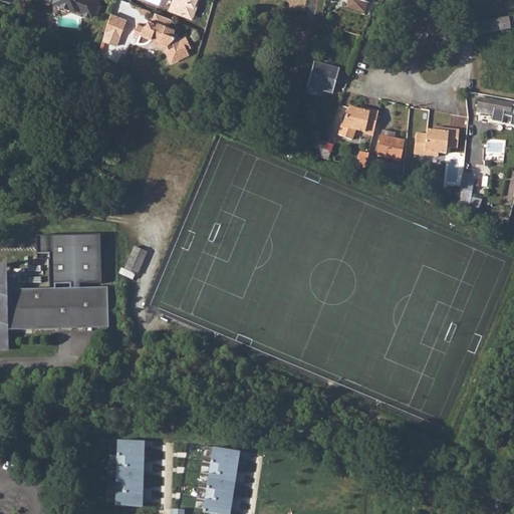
[(51,0),(60,4),(61,4),(63,9),(69,11),(74,9),(76,10),(95,17),(102,1),(99,0),(51,0)]
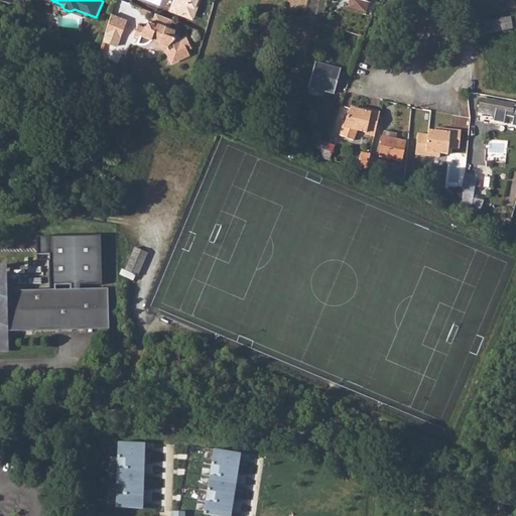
[(173,0),(170,9),(184,15),(189,4),(198,7),(200,0),(173,0)]
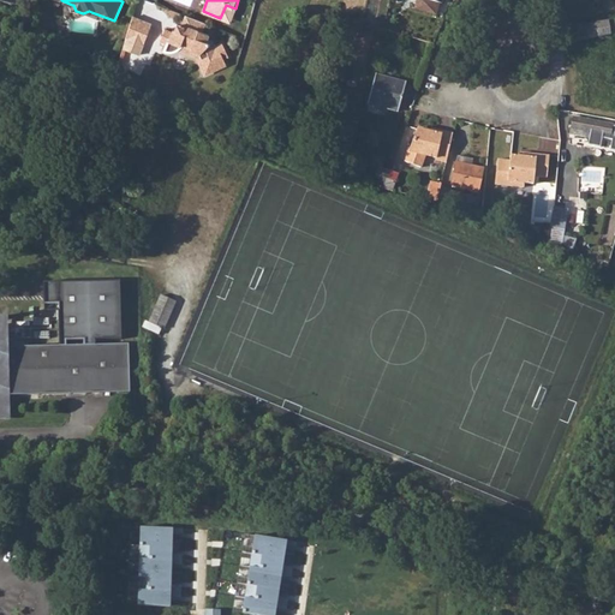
[(85,15),(91,12),(89,11),(83,13),(76,11),(73,5),(72,5),(75,12),(83,16),(85,15)]
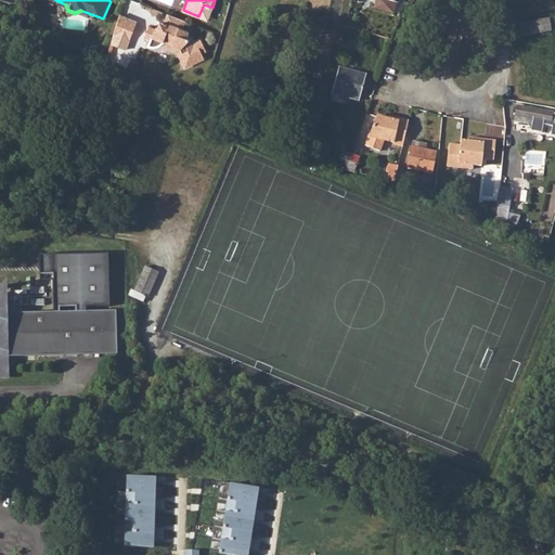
[(198,16),(207,20),(213,8),(204,4),(198,16)]
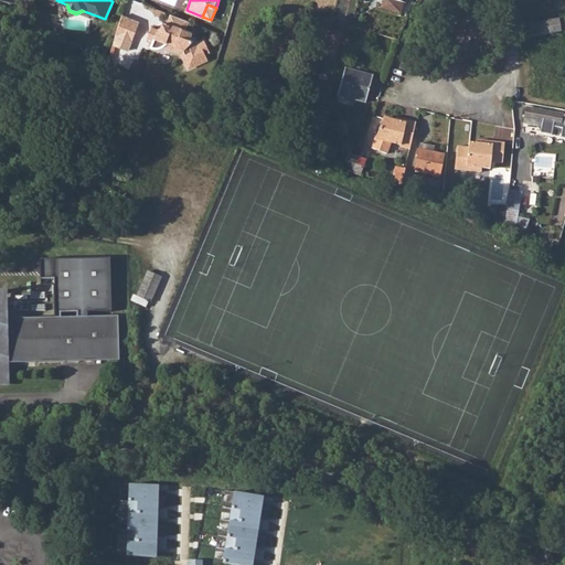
[(168,39),(176,41),(174,45),(183,49),(187,57),(193,55),(196,64),(208,59),(205,53),(210,51),(204,38),(198,41),(195,36),(191,34),(192,31),(185,29),(189,21),(171,13),(167,23),(167,24),(168,25),(166,30),(160,28),(159,27),(158,29),(151,27),(147,38),(152,40),(150,46),(157,48),(163,45),(166,43),(168,39)]
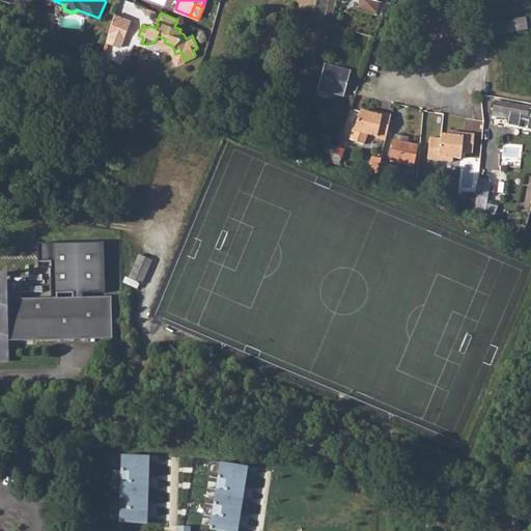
[(132,21),(115,15),(109,33),(124,38),(132,21)]
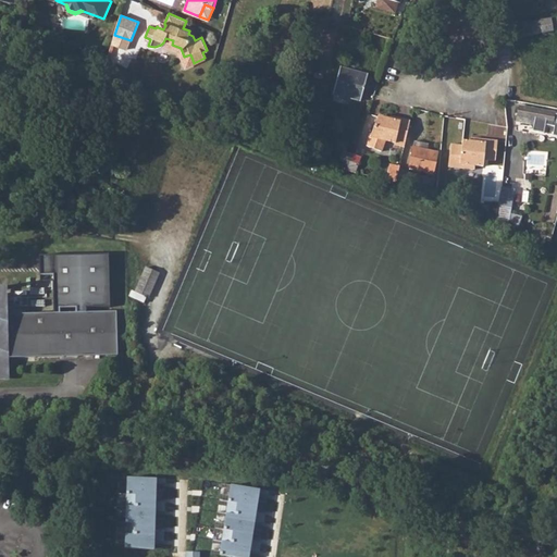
[(556,17),(523,24),(525,36),(556,31),(556,17)]
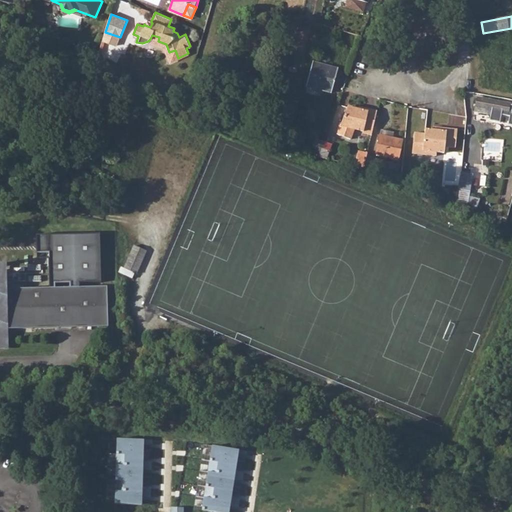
[(169,52),(166,53),(170,62),(178,58),(175,50),(169,52)]
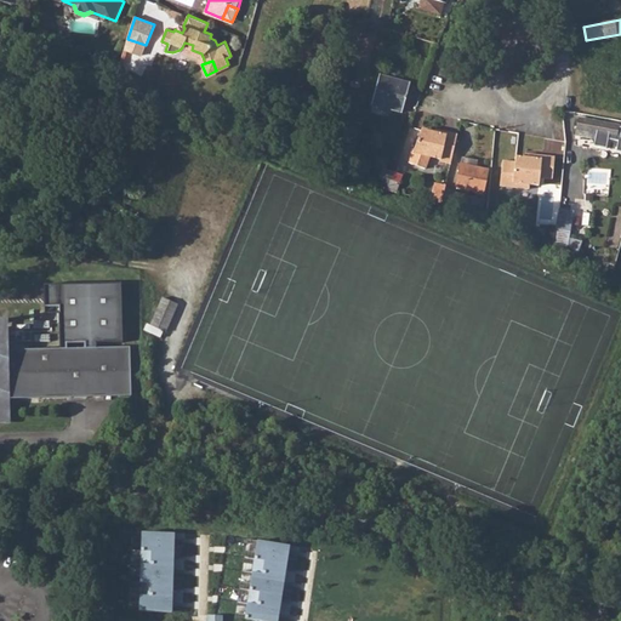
[(410,83),(379,74),(370,106),(400,114),(410,83)]
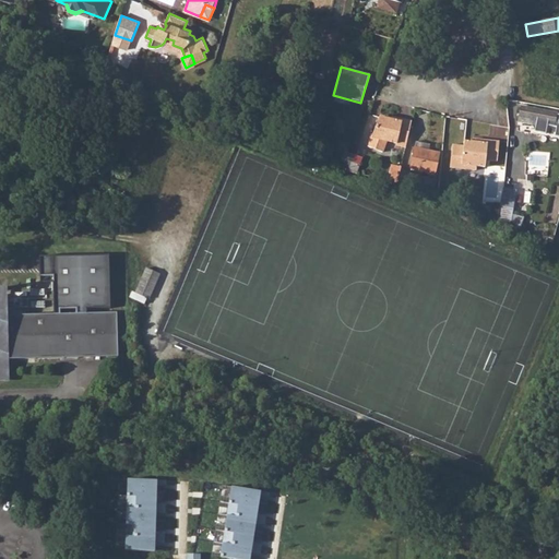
[(555,137),(558,137),(558,114),(557,115),(557,114),(521,106),(518,122),(536,126),(534,131),(546,133),(547,126),(556,127),(555,137)]
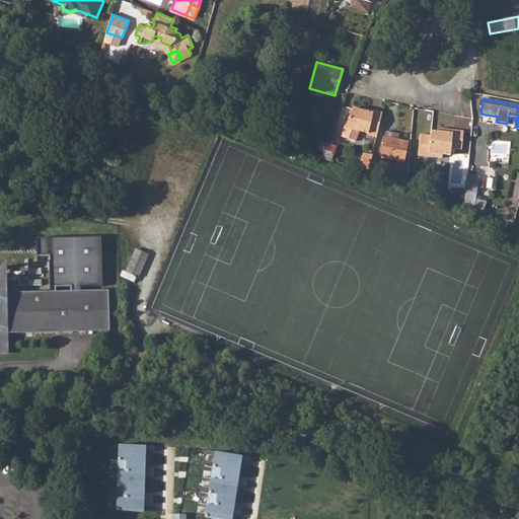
[(377,136),(382,113),(373,110),(363,109),(363,110),(352,108),(342,136),(356,141),(359,131),(368,133),(368,134),(377,136)]
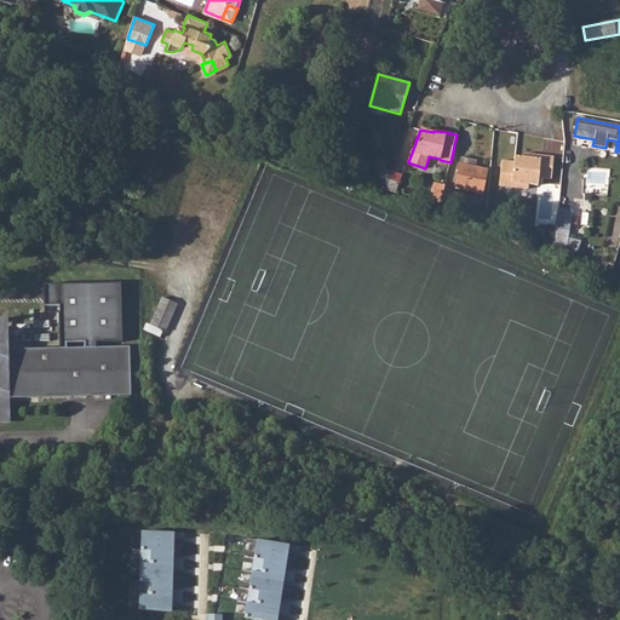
[(550,179),(554,158),(533,155),(532,158),(523,156),(514,155),(514,161),(501,160),(498,184),(527,189),(528,184),(537,185),(538,177),(550,179)]
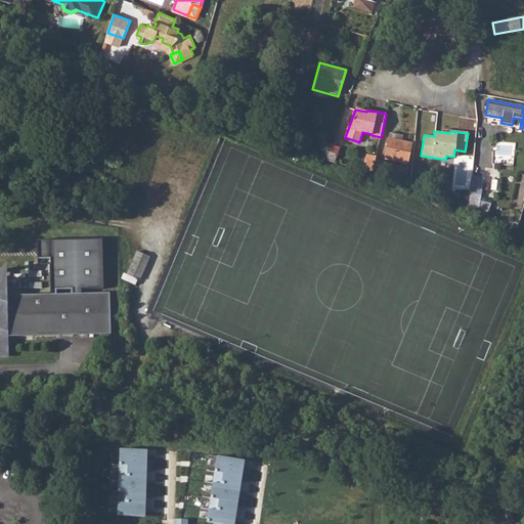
[(388,139),(401,142),(403,136),(390,133),(388,139)]
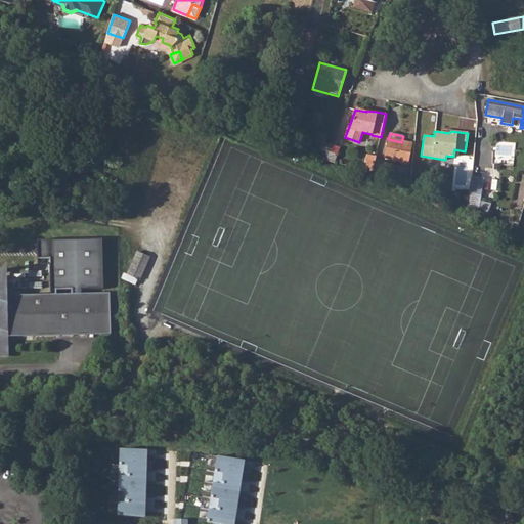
[(401,142),(388,139),(384,158),(406,163),(411,144),(401,142)]
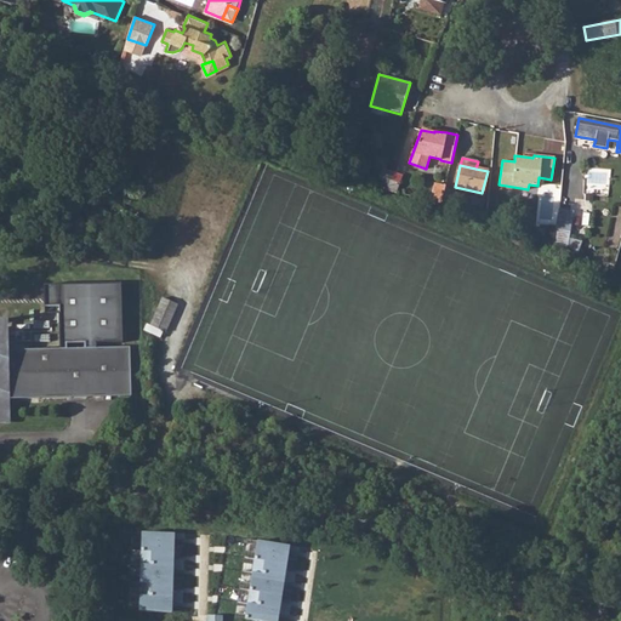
[(393,172),(381,169),(375,186),(387,191),(393,172)]
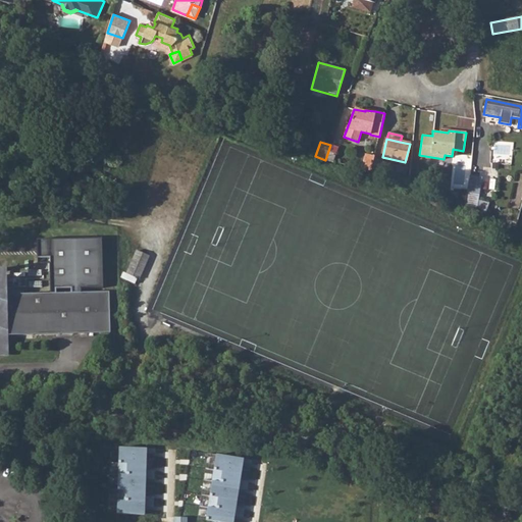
[(337,148),(330,145),(325,160),(333,162),(337,148)]
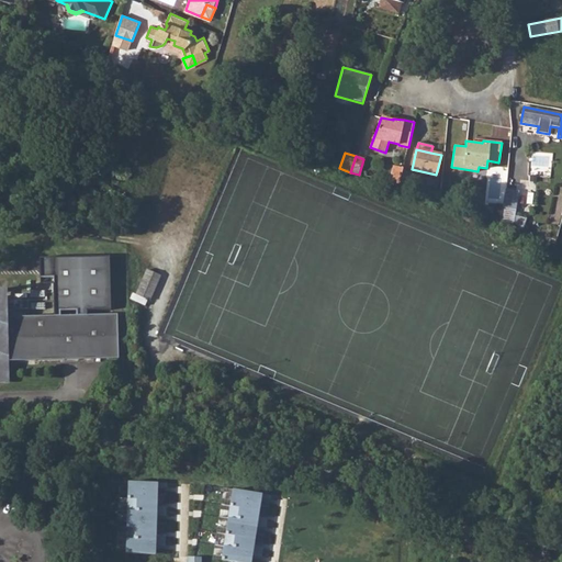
[(392,181),(401,183),(403,175),(404,167),(395,165),(392,181)]
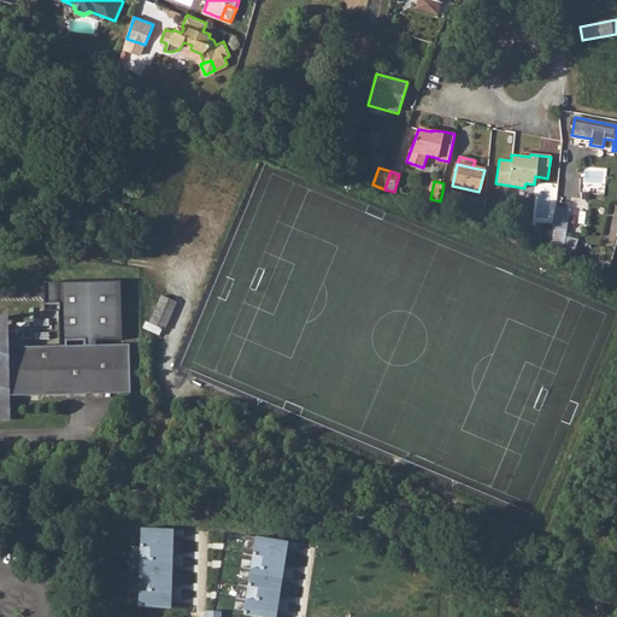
[(440,201),(456,205),(458,195),(442,192),(440,201)]
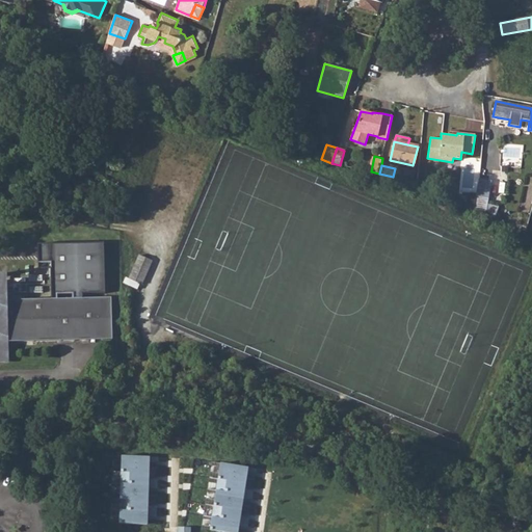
[(415,174),(395,168),(393,177),(413,182),(415,174)]
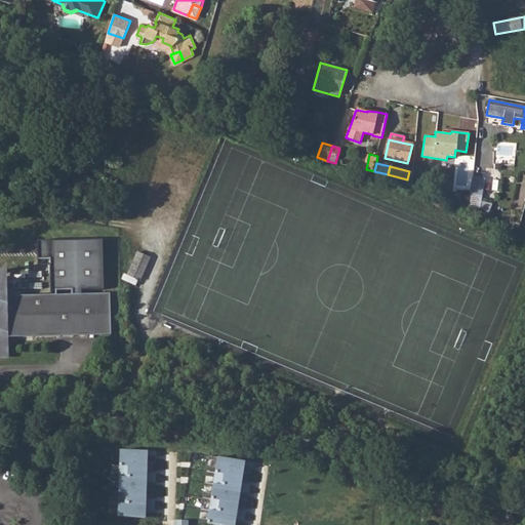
[(468,182),(467,172),(459,172),(460,183),(468,182)]
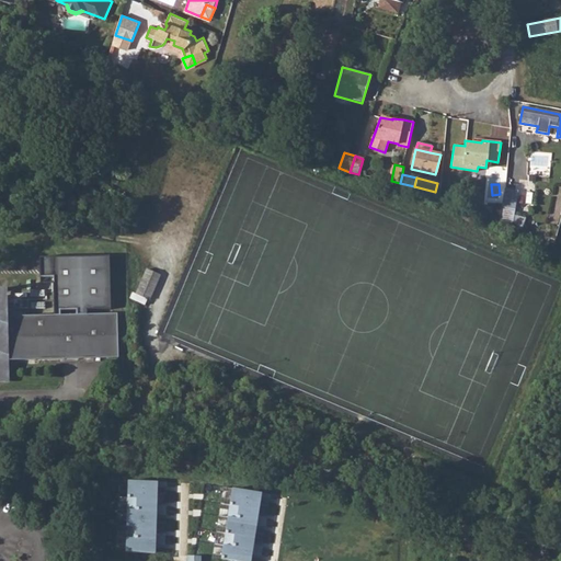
[(517,191),(505,189),(499,222),(510,228),(513,215),(517,191)]
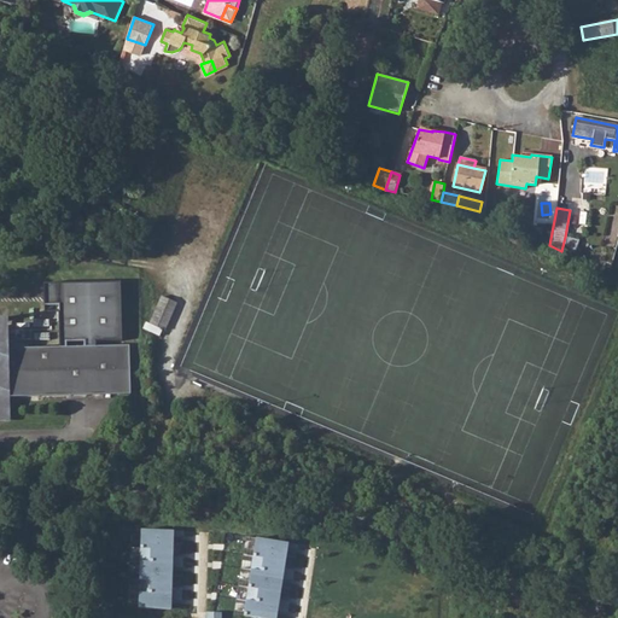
[(561,251),(572,256),(577,240),(565,237),(561,251)]
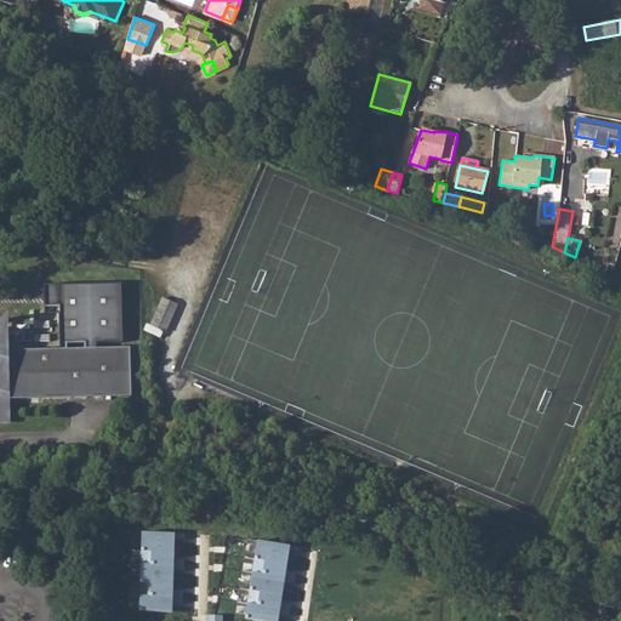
[(0,419),(7,419),(7,397),(130,394),(129,347),(96,347),(96,342),(123,342),(121,284),(45,284),(45,306),(60,305),(61,348),(7,349),(7,317),(0,324),(0,419)]
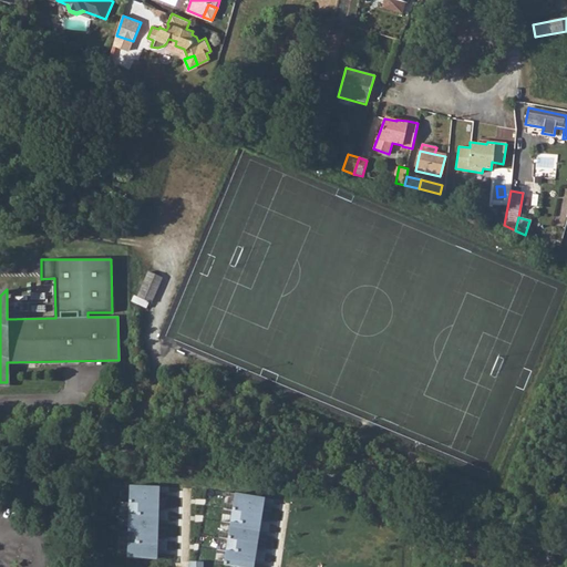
[(151,302),(162,278),(148,271),(137,297),(151,302)]
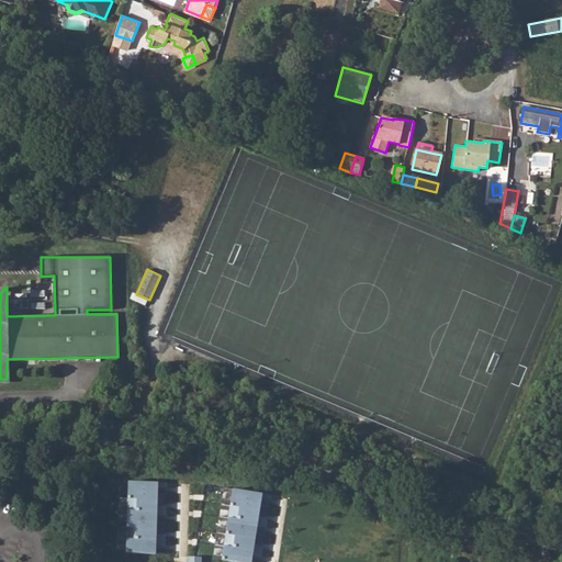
[(155,480),(130,479),(130,496),(154,496),(155,480)]
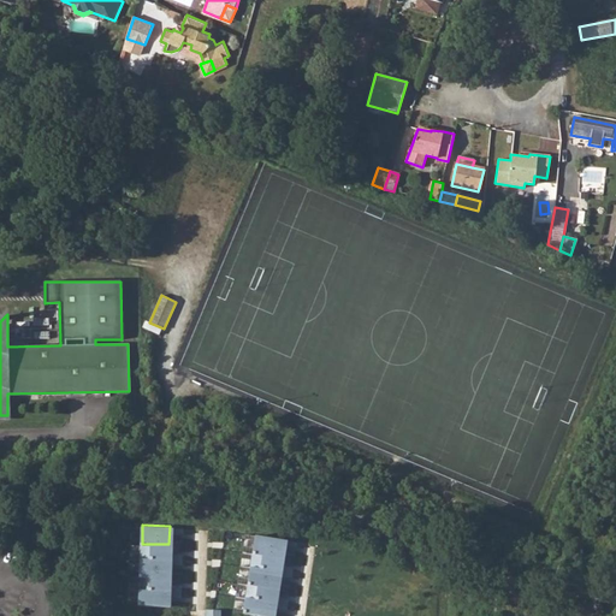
[(254,532),(252,546),(284,552),(288,538),(254,532)]
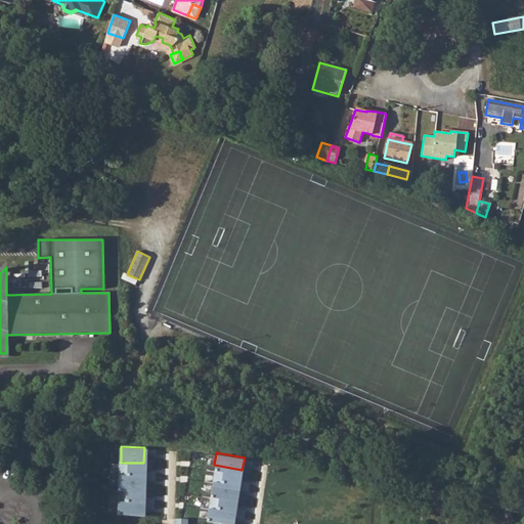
[(143,477),(143,463),(121,463),(120,476),(143,477)]
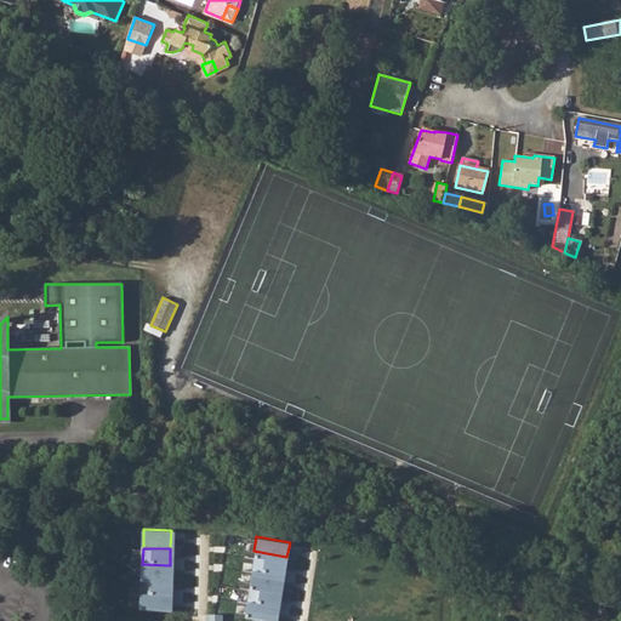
[(286,557),(254,551),(251,568),(284,573),(286,557)]
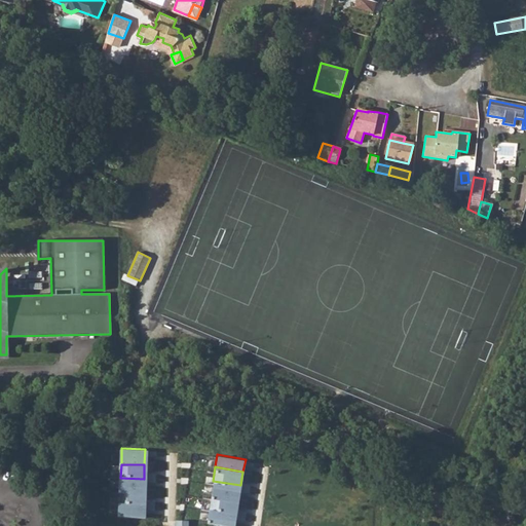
[(143,491),(144,479),(120,478),(120,490),(143,491)]
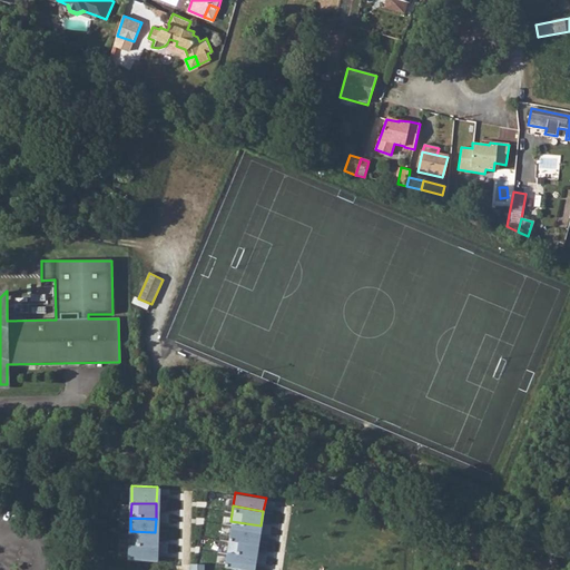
[(261,526),(231,521),(227,537),(257,542),(261,526)]
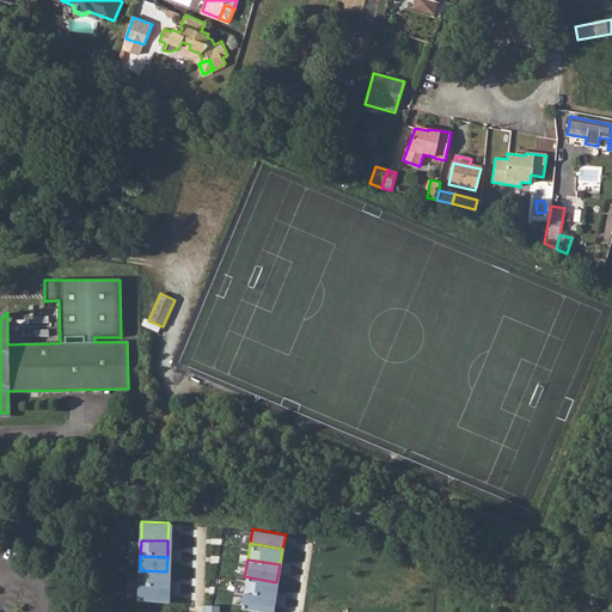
[(165,589),(166,571),(140,570),(140,588),(165,589)]
